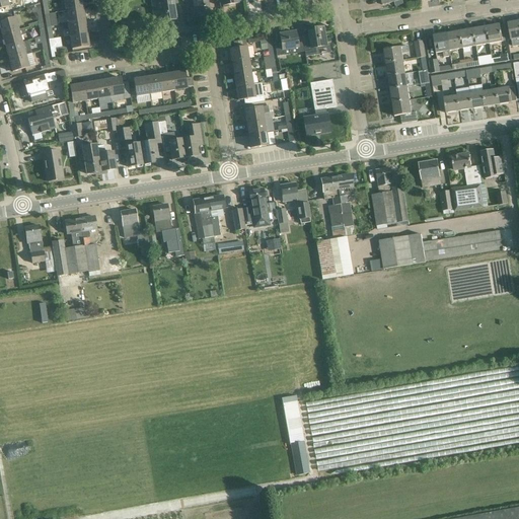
[(63,0),(65,11),(82,9),(80,0),(63,0)]
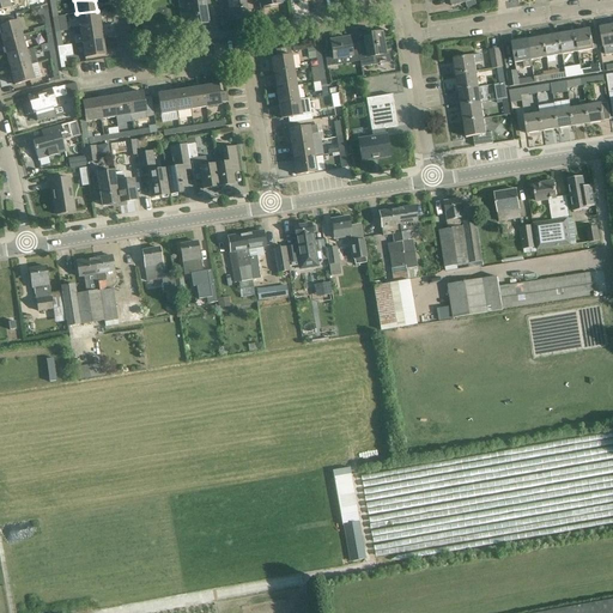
[(178,0),(181,16),(188,14),(190,26),(208,23),(204,0),(196,0),(195,0),(178,0)]
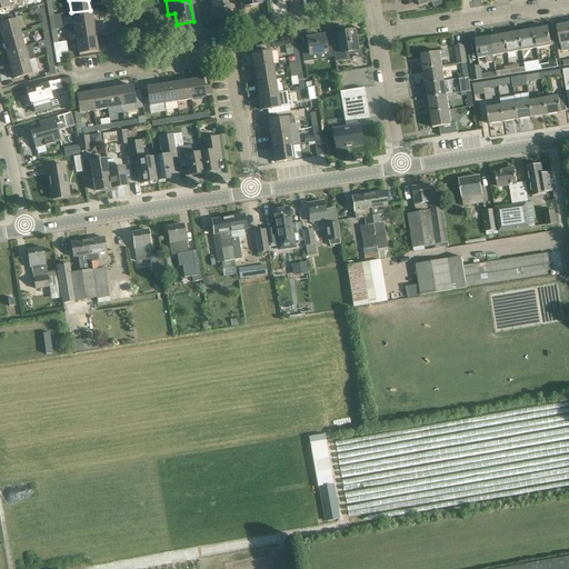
[(209,0),(209,1),(201,2),(202,15),(211,13),(212,19),(230,16),(227,0),(209,0)]
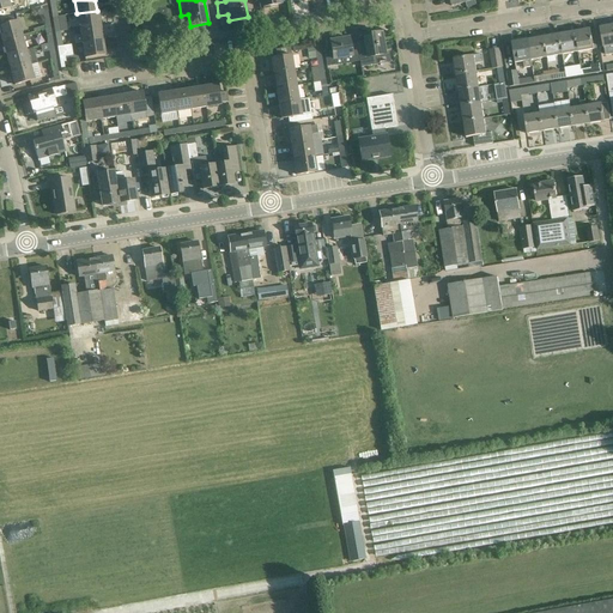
[(97,11),(77,13),(79,29),(99,25),(97,11)]
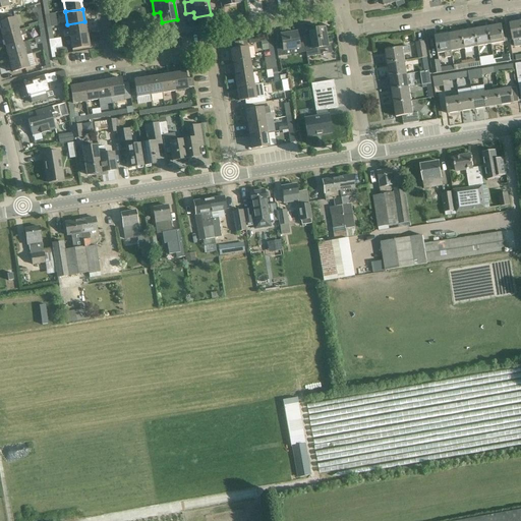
[(0,21),(0,31),(1,36),(18,31),(15,18),(0,21)]
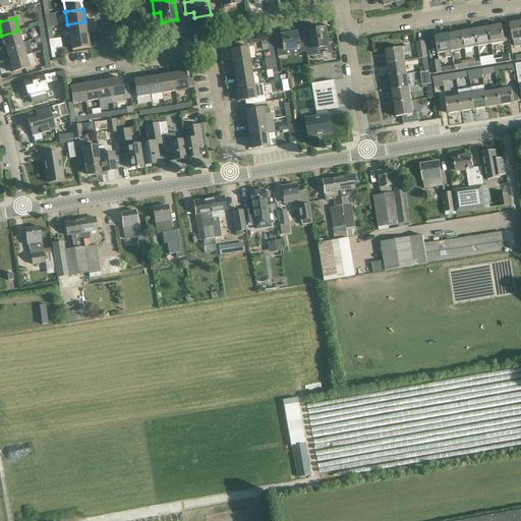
[(513,41),(520,39),(520,20),(510,23),(513,41)]
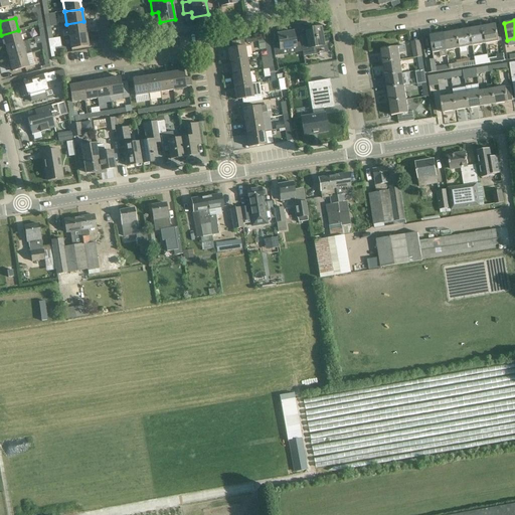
[(83,21),(66,24),(67,30),(62,31),(63,37),(68,36),(86,33),(83,21)]
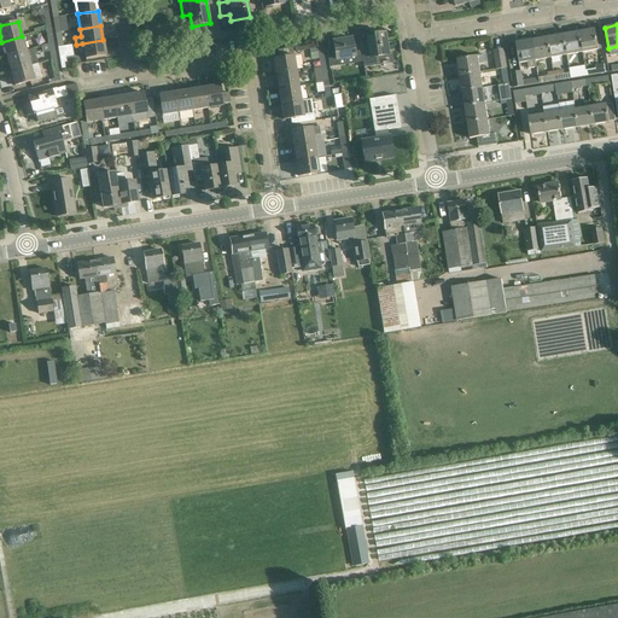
[(578,33),(582,52),(598,50),(595,29),(578,33)]
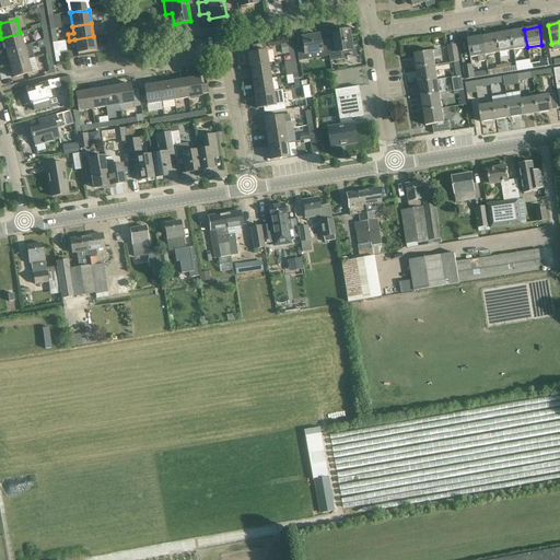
[(338,33),(331,34),(333,38),(326,39),(329,61),(343,59),(342,50),(352,49),(349,30),(338,32),(338,33)]
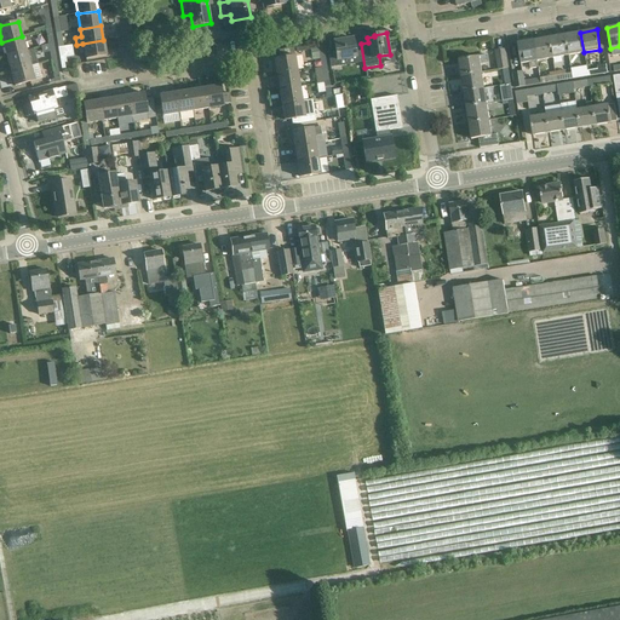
[(564,35),(568,56),(584,52),(580,33),(564,35)]
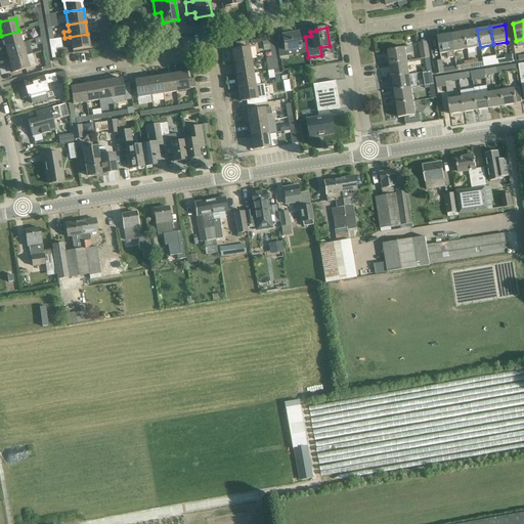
[(18,31),(1,36),(4,48),(22,43),(20,37),(26,35),(24,30),(18,31)]
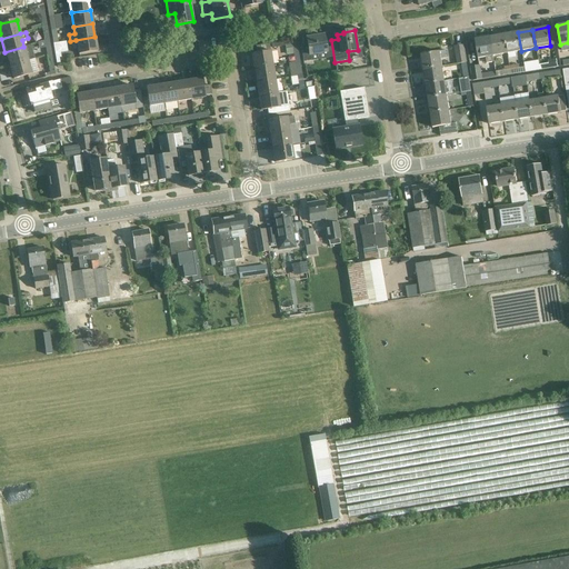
[(503,35),(507,53),(521,51),(518,32),(503,35)]
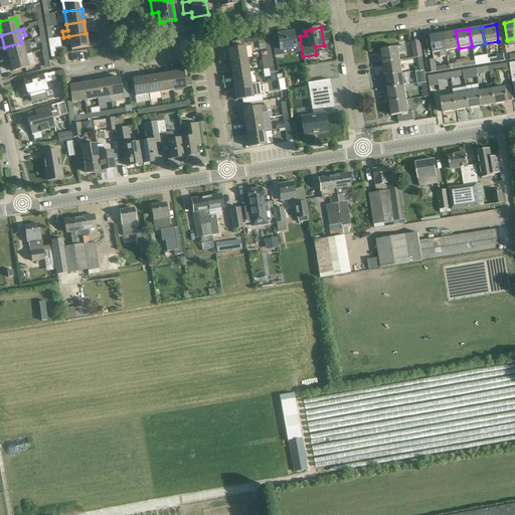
[(456,31),(444,33),(446,50),(447,50),(459,48),(456,31)]
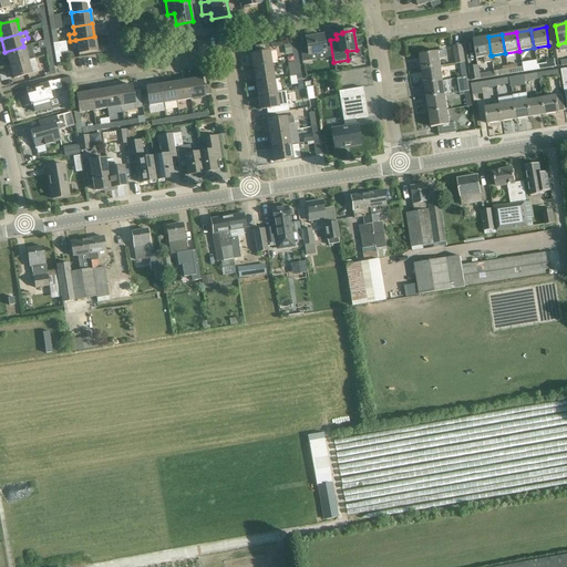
[(307,45),(300,47),(302,62),(307,61),(307,57),(326,53),(322,35),(306,38),(307,45)]
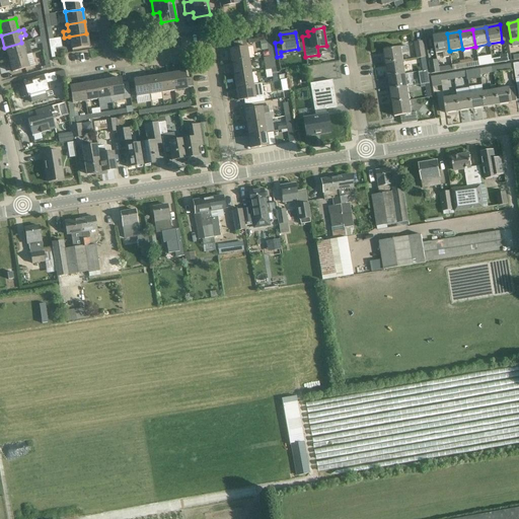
[(86,33),(69,36),(71,50),(88,47),(86,33)]
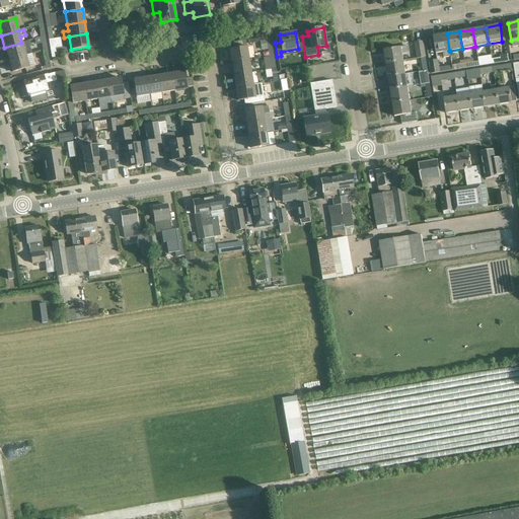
[(443,52),(444,58),(450,57),(449,51),(447,33),(434,35),(437,53),(443,52)]
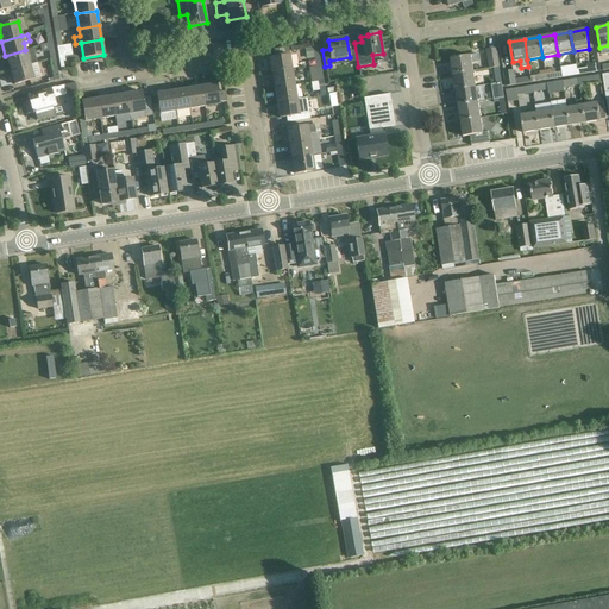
[(25,50),(5,56),(10,70),(30,64),(36,63),(31,49),(25,50)]
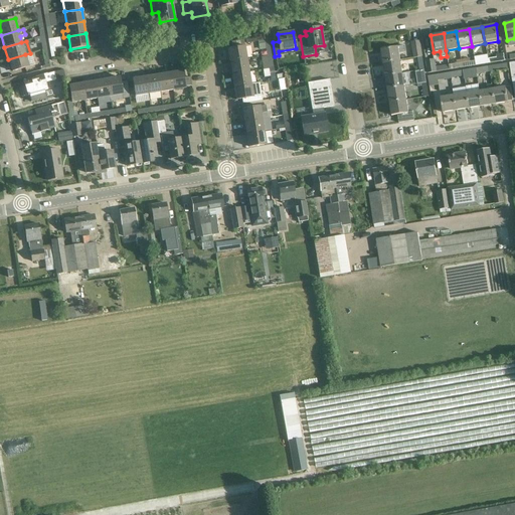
[(413,57),(421,56),(419,41),(411,42),(413,57)]
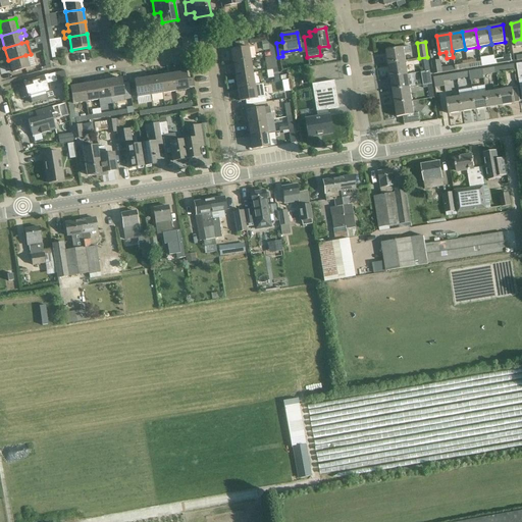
[(389,64),(406,61),(405,54),(411,53),(410,46),(386,50),(389,64)]
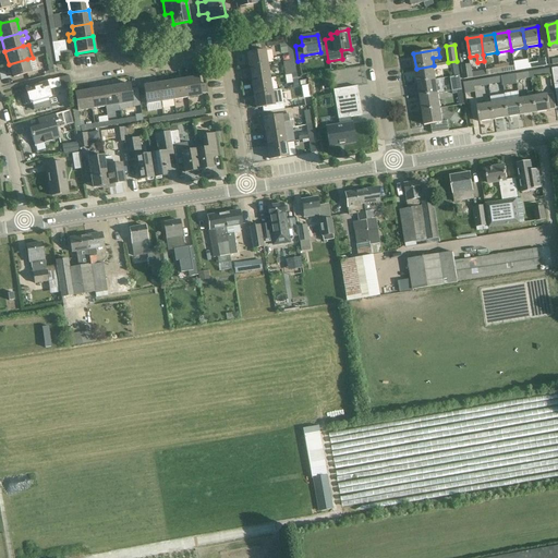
[(246,53),(249,68),(268,64),(265,50),(246,53)]
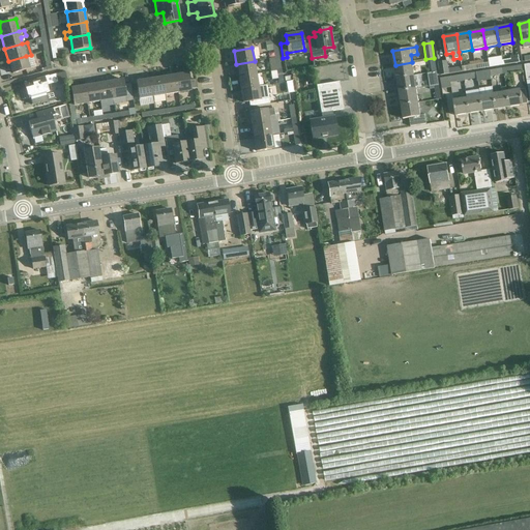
[(26,56),(8,61),(11,74),(29,68),(26,56)]
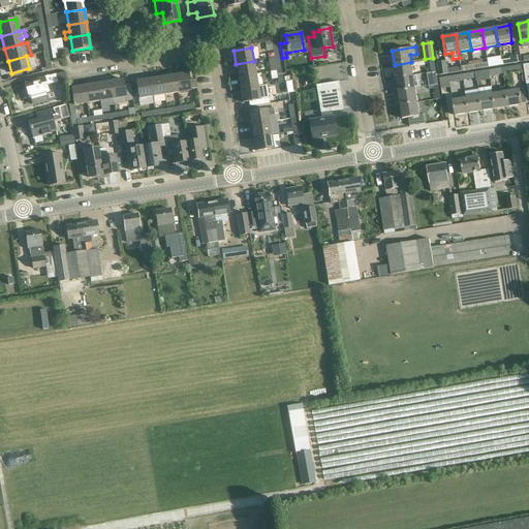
[(433,58),(425,59),(425,60),(429,59),(431,72),(436,71),(433,58)]
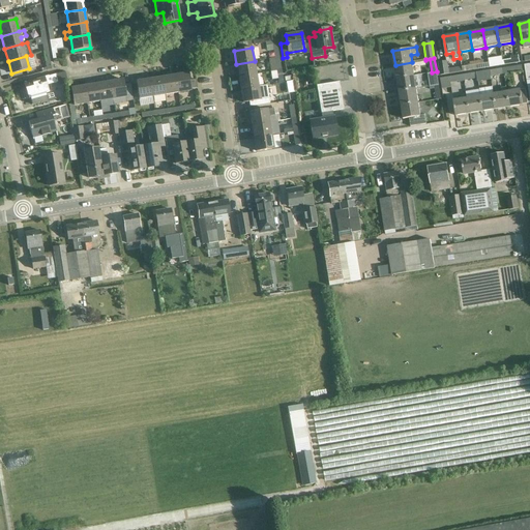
[(236,64),(238,77),(257,74),(255,61),(236,64)]
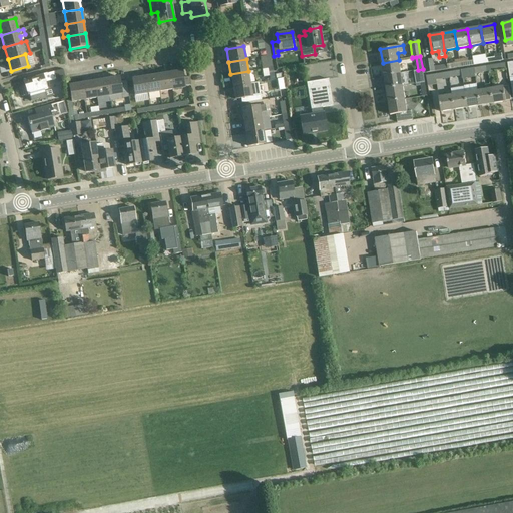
[(426,73),(434,71),(432,59),(424,60),(426,73)]
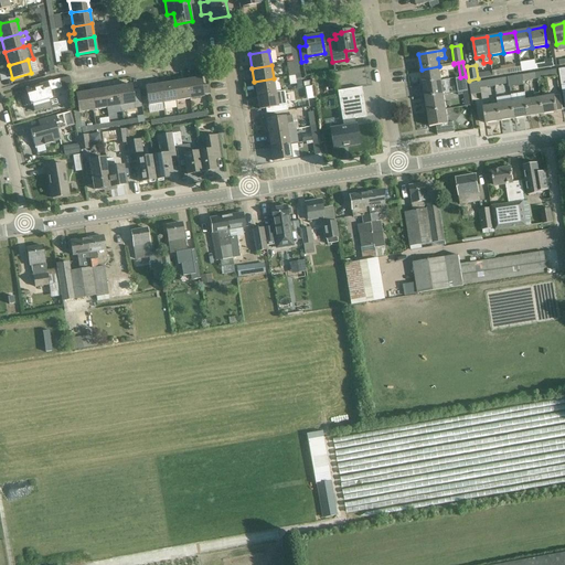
[(424,83),(441,81),(439,66),(422,70),(424,83)]
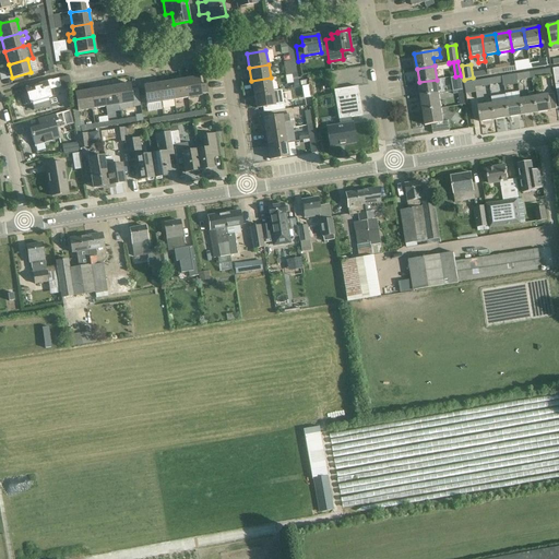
[(550,69),(530,72),(531,79),(551,75),(550,69)]
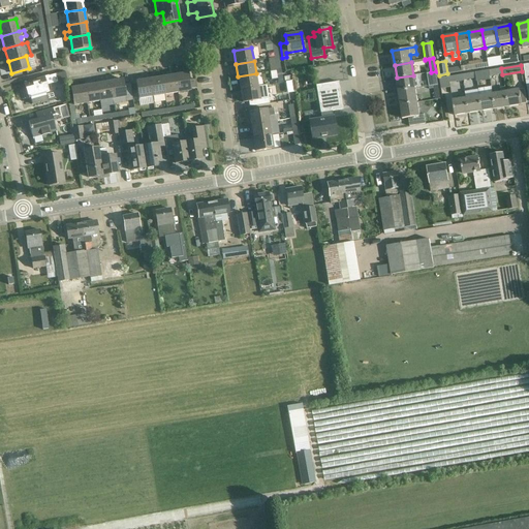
[(488,70),(475,72),(476,79),(476,82),(490,80),(489,76),(488,70)]
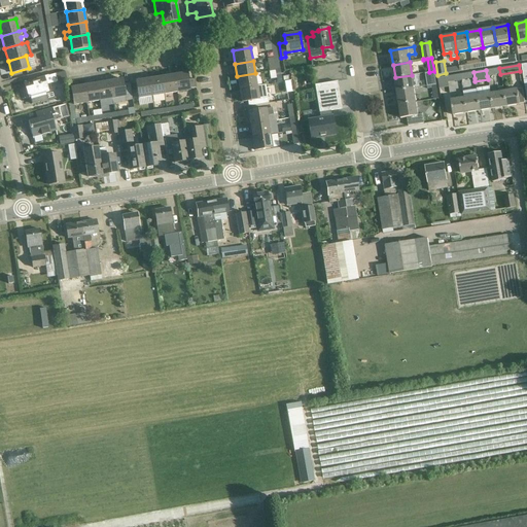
[(427,85),(431,85),(436,84),(434,71),(429,72),(425,73),(427,85)]
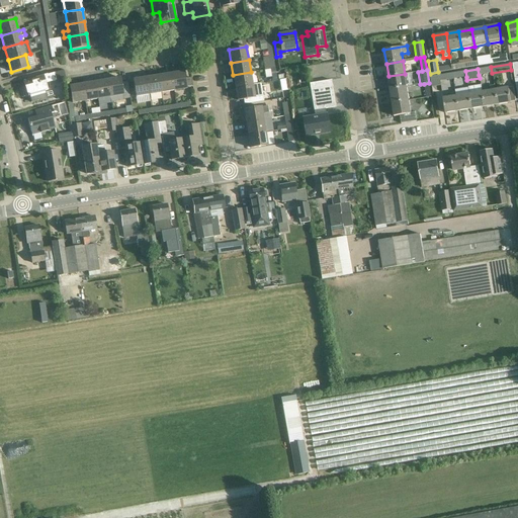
[(183,72),(170,74),(173,91),(186,89),(185,89),(191,88),(190,79),(184,80),(183,72)]
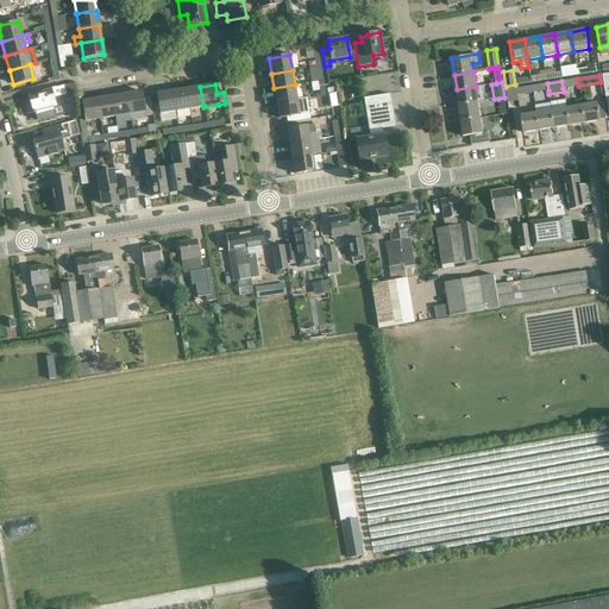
[(274,88),(276,104),(297,100),(295,85),(274,88)]
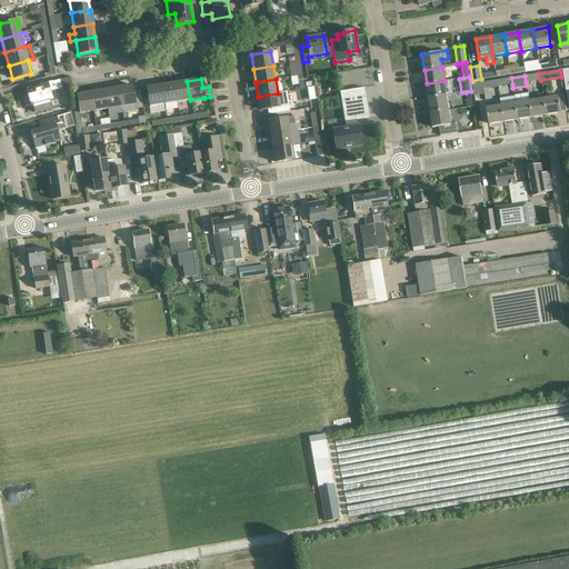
[(59,80),(25,90),(27,96),(20,98),(23,108),(31,106),(33,112),(42,110),(43,111),(50,109),(48,100),(52,99),(50,92),(61,89),(59,80)]
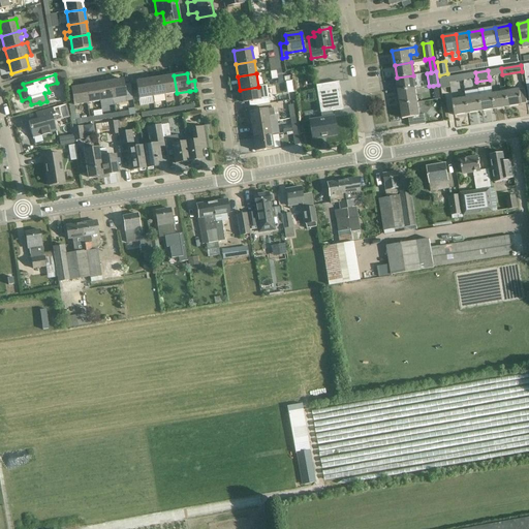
[(462,74),(439,79),(440,89),(450,87),(449,83),(463,81),(462,74)]
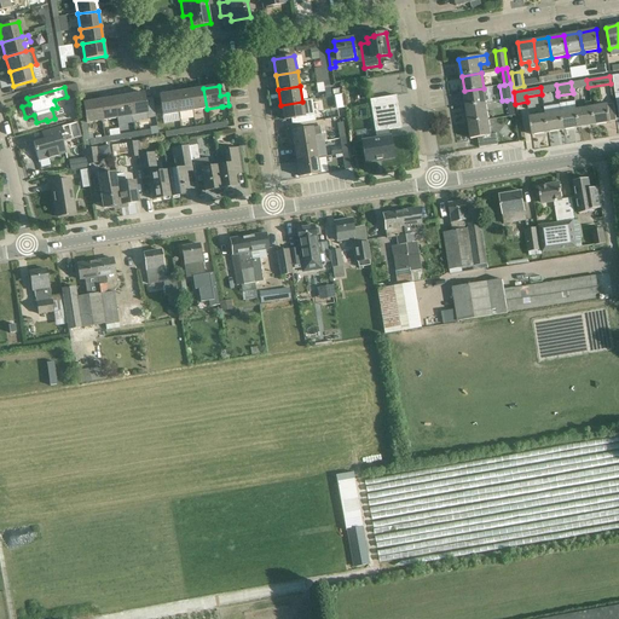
[(203,88),(189,91),(191,111),(207,109),(203,88)]
